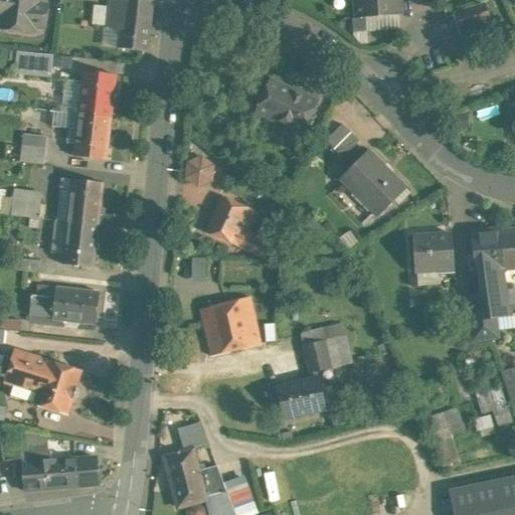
[(0,0),(0,29),(35,34),(35,29),(45,30),(49,4),(39,3),(39,0),(0,0)]
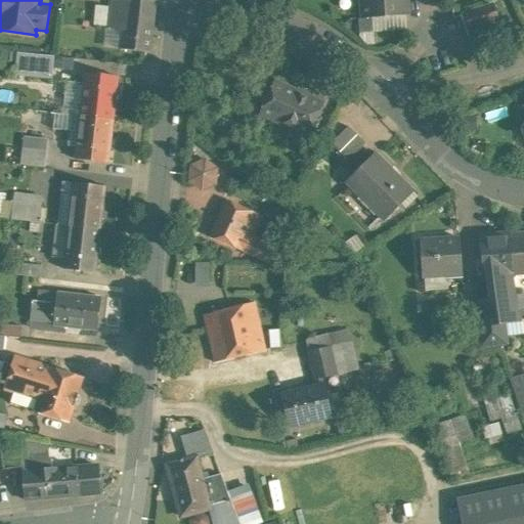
[(157,0),(153,0),(110,0),(106,29),(123,31),(120,49),(150,53),(157,0)]
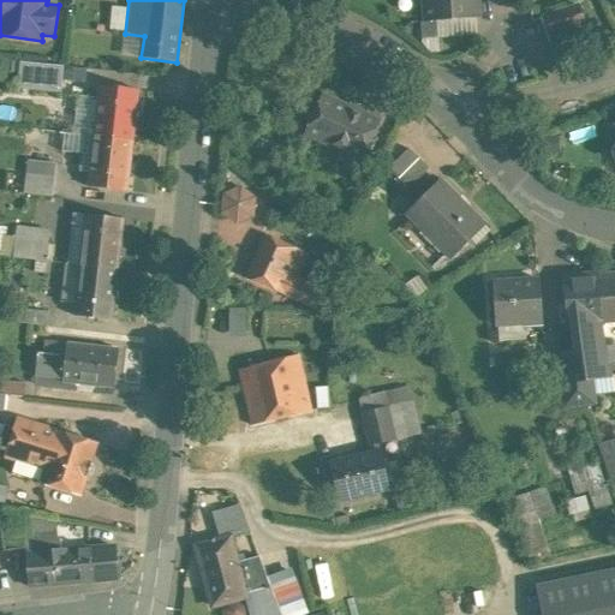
[(424,0),(427,22),(479,18),(477,0),(424,0)]
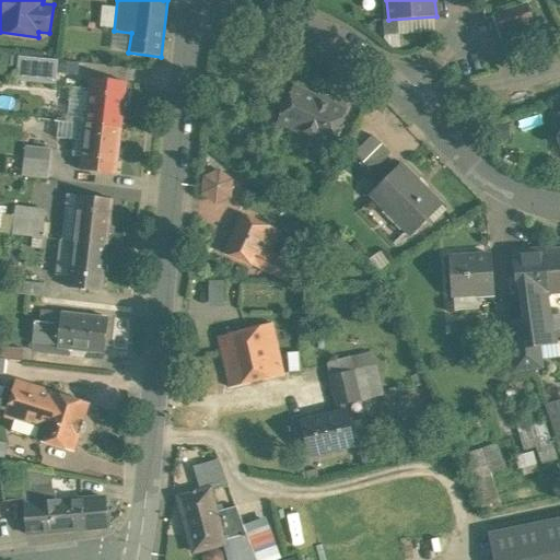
[(526,6),(492,18),(502,47),(528,38),(524,24),(532,22),(526,6)]
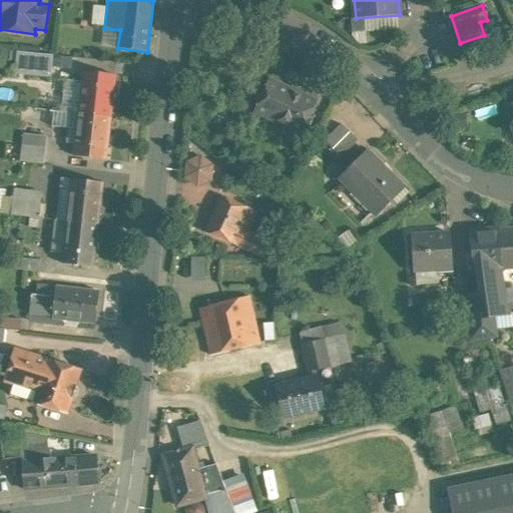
[(53,55),(17,52),(15,73),(50,77),(53,55)]
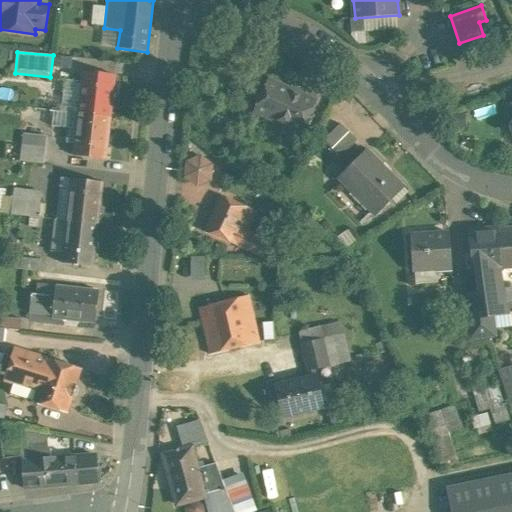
[(115,75),(83,72),(78,114),(110,117),(115,75)]
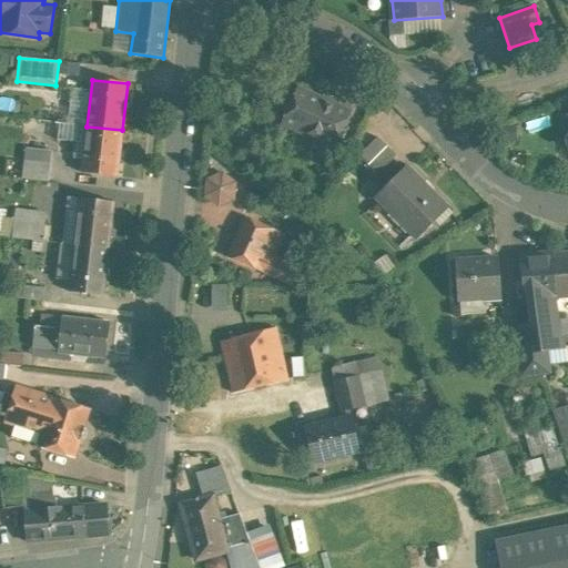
[(352,111),(298,87),(281,125),(335,149),(340,139),(352,111)]
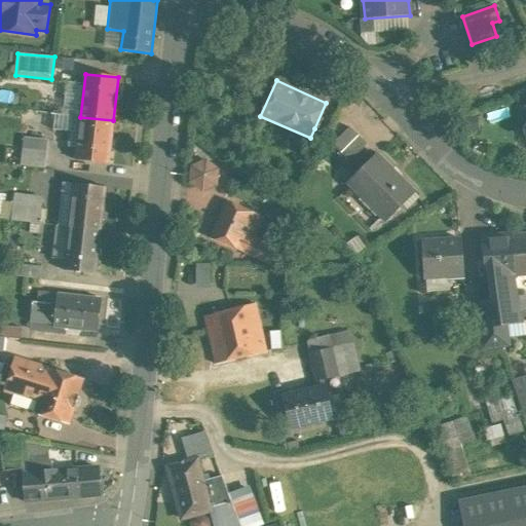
[(80,117),(54,114),(53,129),(78,133),(75,160),(109,163),(113,120),(80,117)]
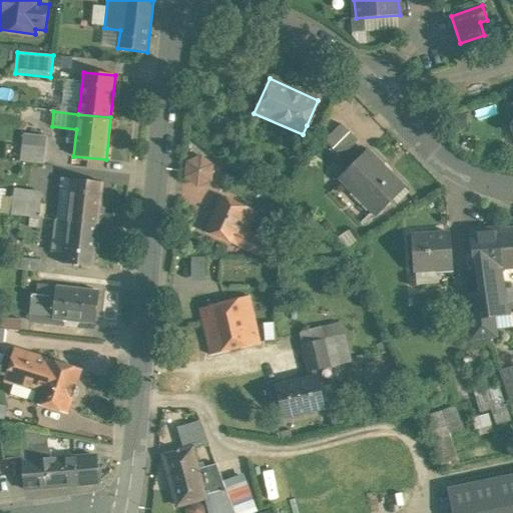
[(322,136),(329,146),(349,132),(342,122),(322,136)]
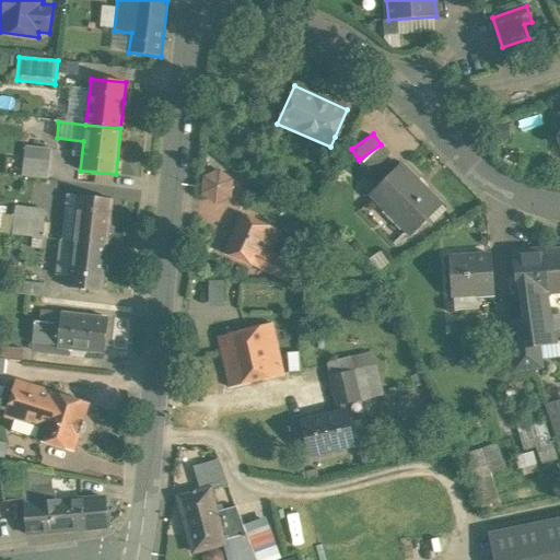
[(349,144),(335,137),(330,147),(334,149),(327,163),(337,168),(349,144)]
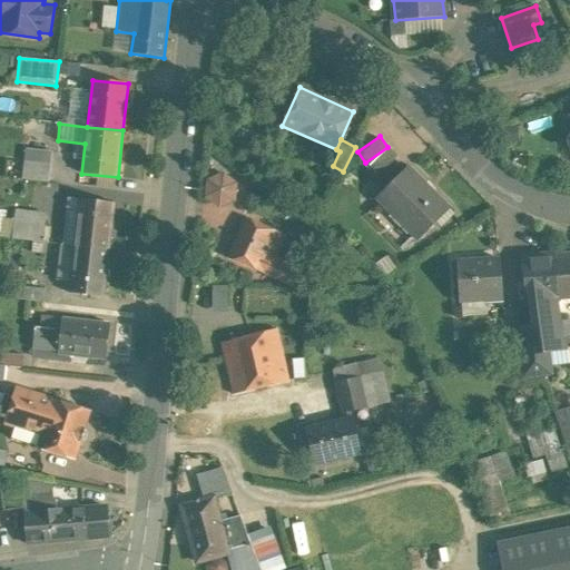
[(19,176),(47,182),(51,150),(25,145),(19,176)]
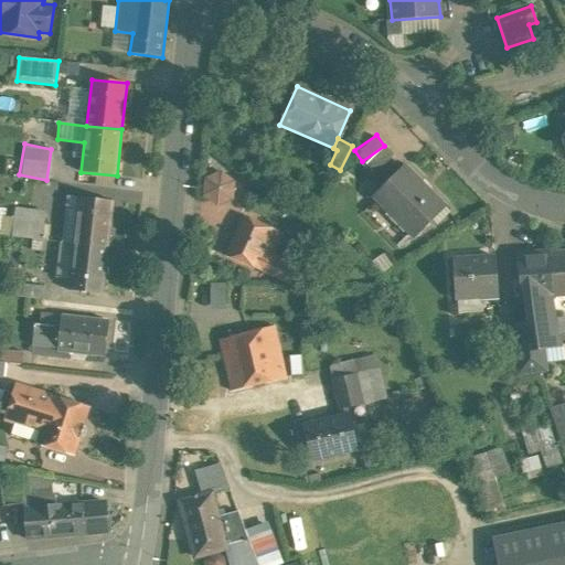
[(380,190),(405,166),(386,147),(362,171),(380,190)]
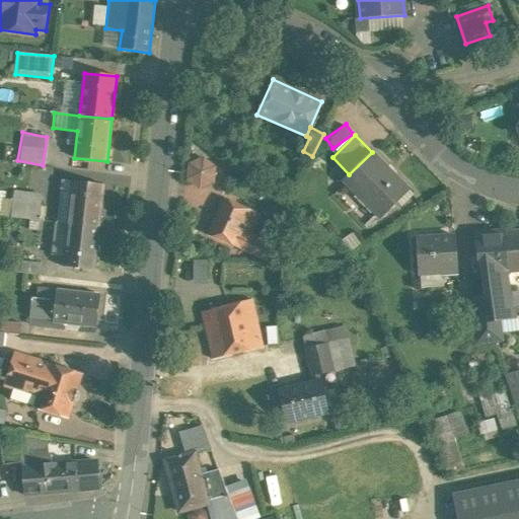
[(349,174),(343,180),(380,219),(410,190),(372,152),(349,174)]
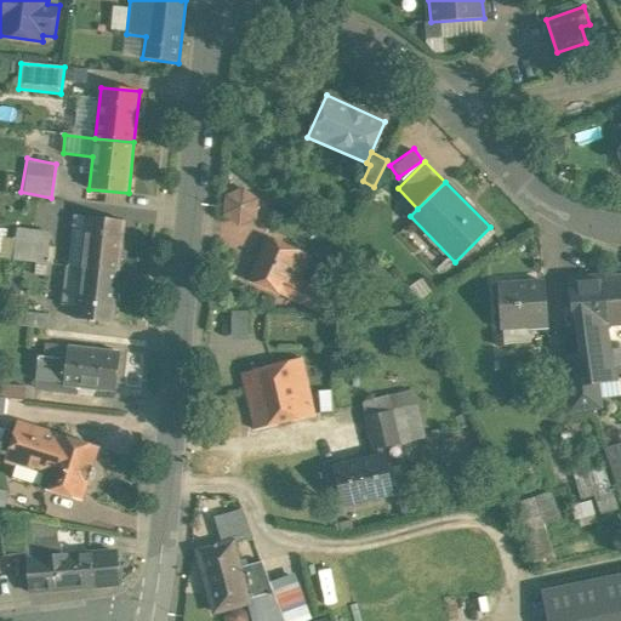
[(257,200),(243,191),(227,198),(226,215),(239,224),(255,217),(257,200)]
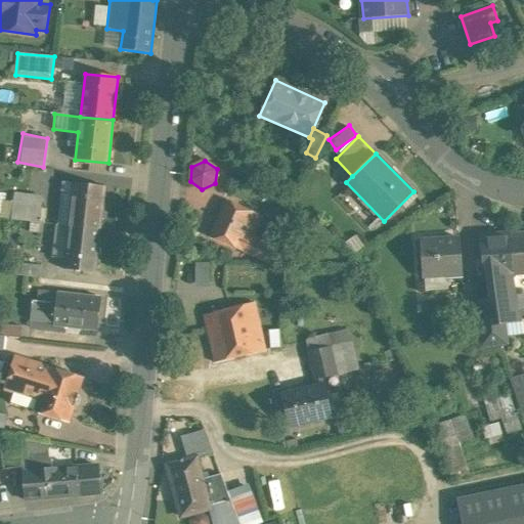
[(105,187),(73,183),(68,226),(100,230),(105,187)]
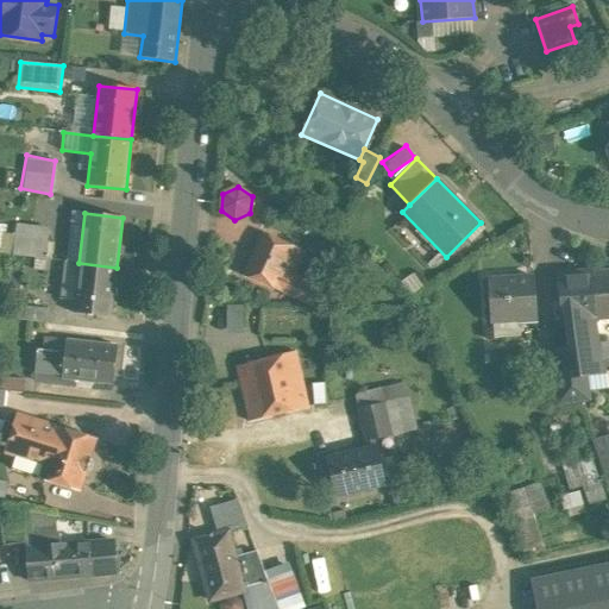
[(49,231),(17,227),(13,255),(46,259),(49,231)]
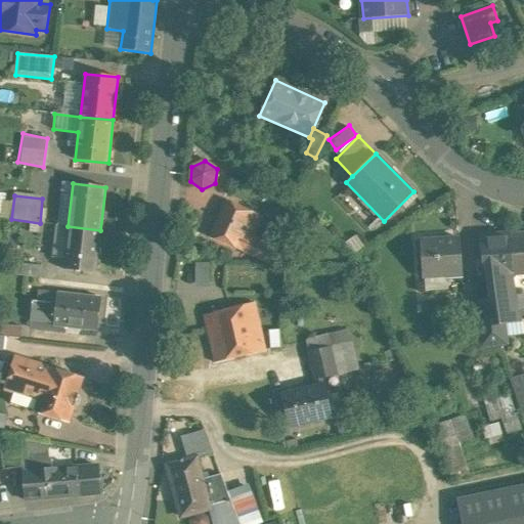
[(261,216),(226,201),(210,236),(246,252),(252,236),(261,216)]
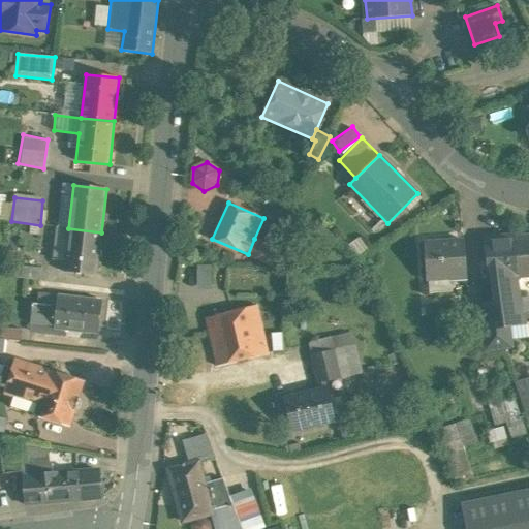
[(101,232),(68,228),(63,272),(97,275),(101,232)]
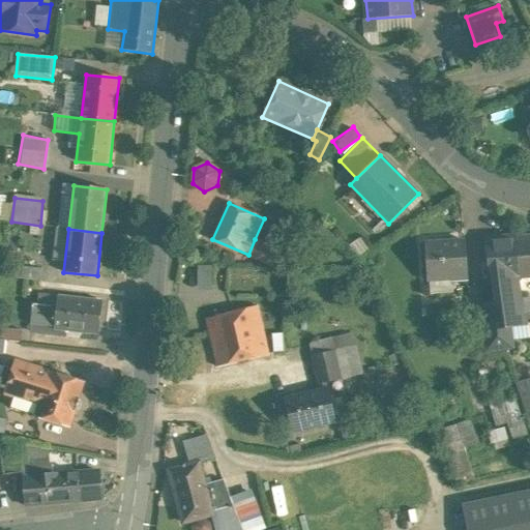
[(529,236),(517,238),(519,278),(529,277),(529,236)]
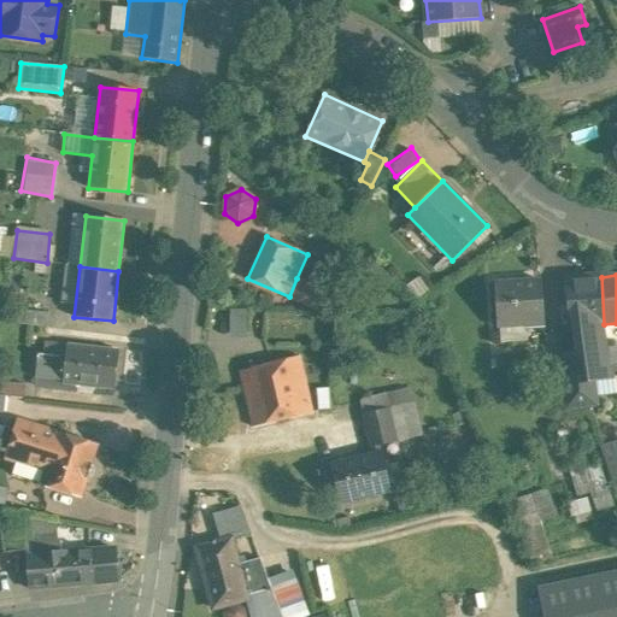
[(601,277),(566,278),(571,327),(573,325),(574,339),(580,342),(581,353),(587,353),(591,380),(593,380),(612,377),(611,364),(610,364),(605,338),(604,331),(604,324),(601,277)]
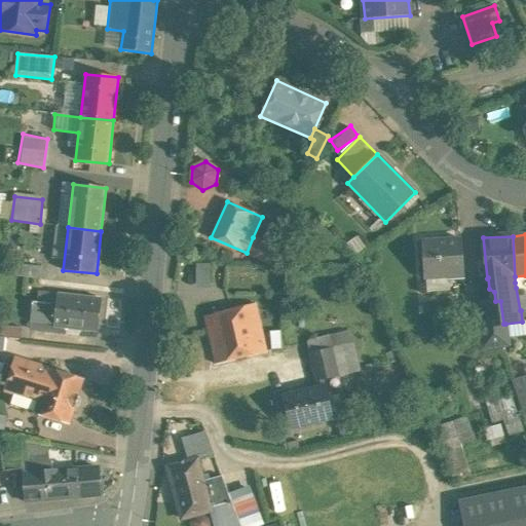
[(279,250),(253,237),(247,253),(267,262),(268,259),(274,262),(279,250)]
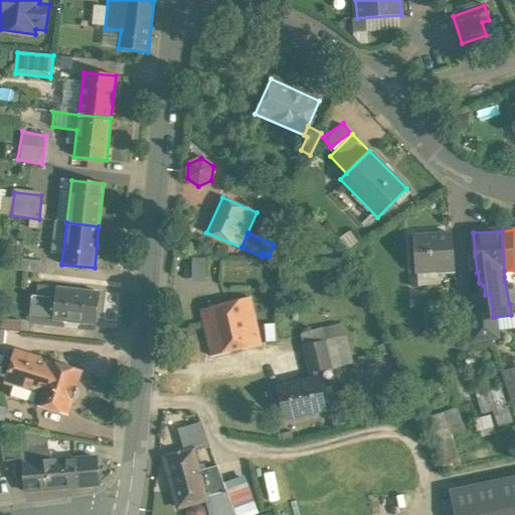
[(452,234),(412,236),(415,272),(440,271),(440,275),(455,274),(452,234)]
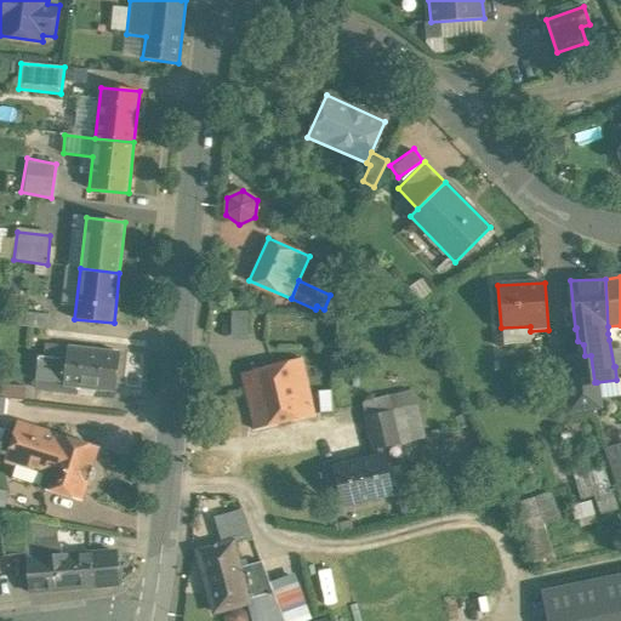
[(49,314),(20,312),(18,325),(47,329),(49,314)]
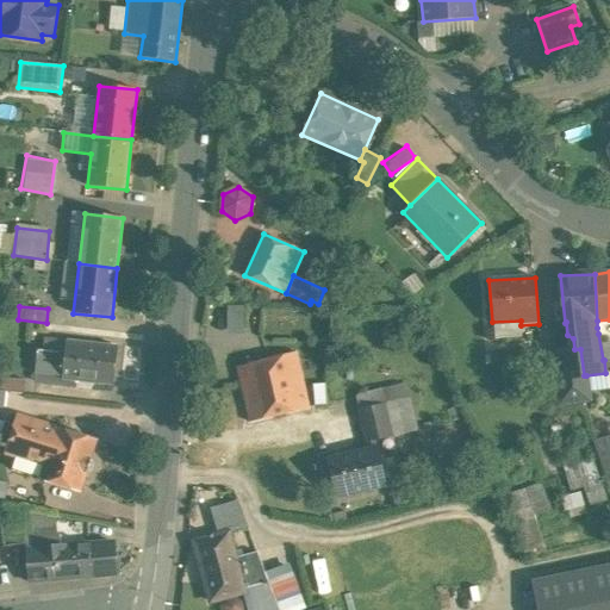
[(554,352),(553,329),(540,329),(542,358),(555,356),(554,352)]
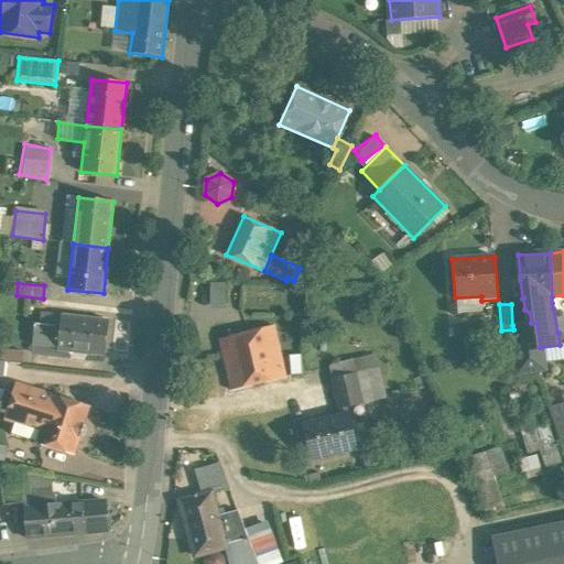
[(563,305),(553,308),(557,333),(559,333),(563,331),(563,305)]
